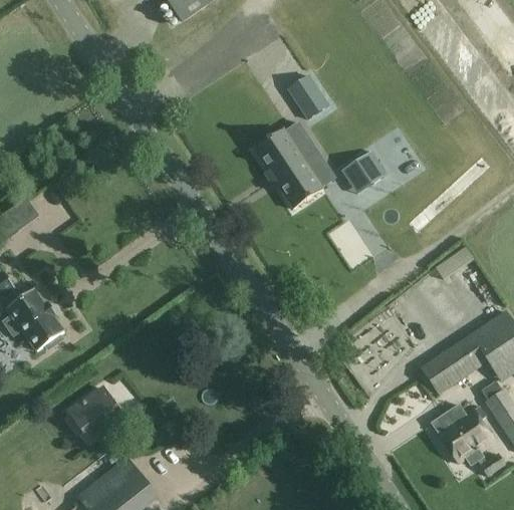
[(169,0),(183,20),(211,0),(169,0)]
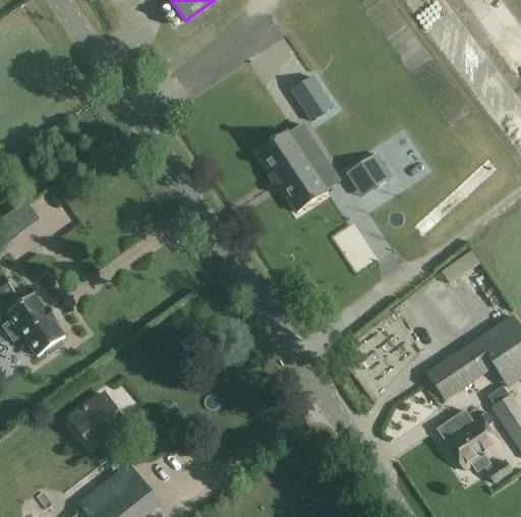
[(307,0),(319,12),(331,0),(307,0)]
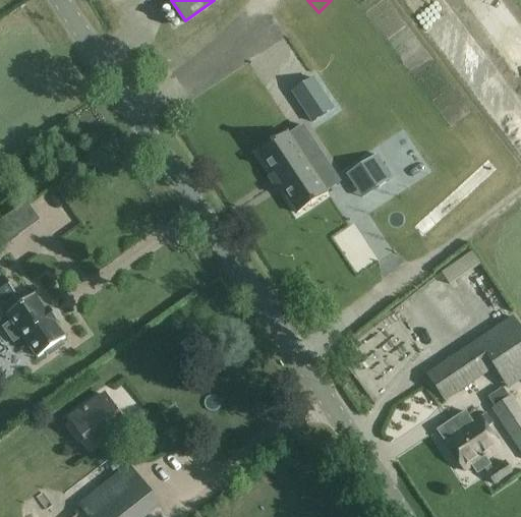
[(520,27),(500,0),(470,0),(520,67),(520,27)]
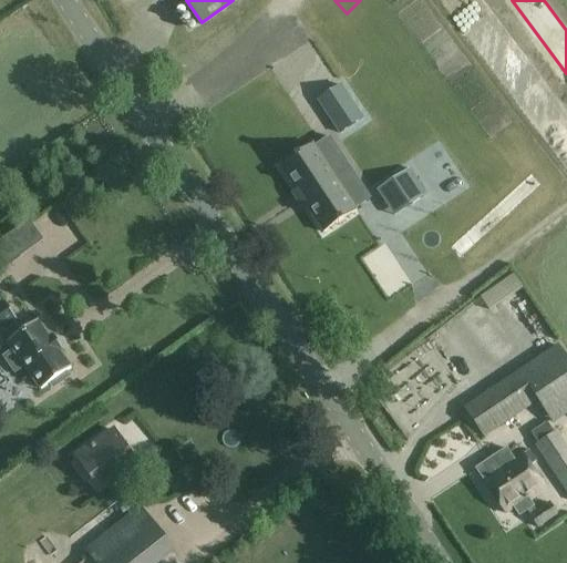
[(434,49),(374,100),(393,122),(373,140),(395,165),(414,150),(449,191),(425,212),(451,242),(536,170),(434,49)]
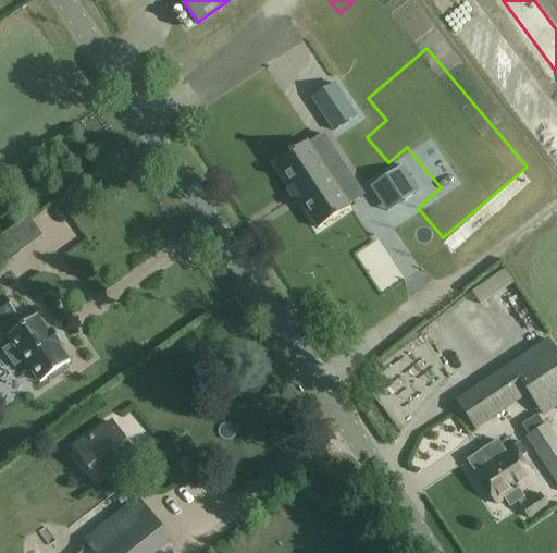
[(357,111),(335,78),(313,94),(335,126),(357,111)]
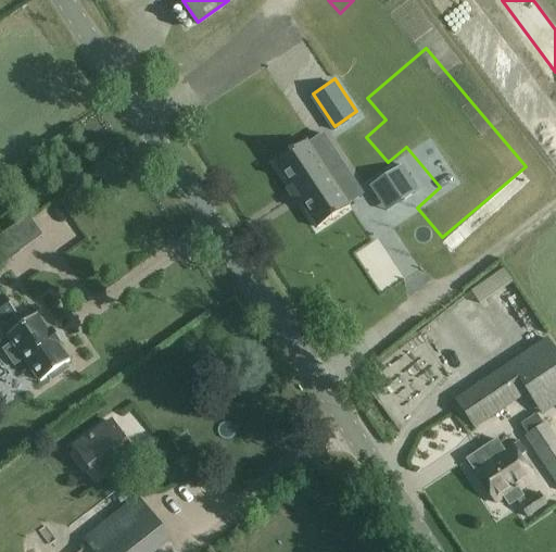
[(292,147),(288,149),(288,150),(274,159),(295,191),(342,161),(323,130),(308,140),(306,138),(292,147)]
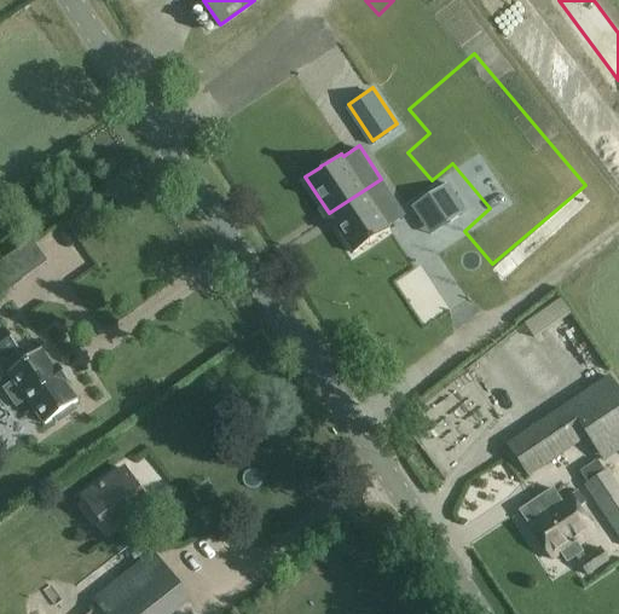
[(369,239),(374,237),(374,236),(389,226),(387,222),(404,212),(381,179),(329,213),(353,249),(369,239)]
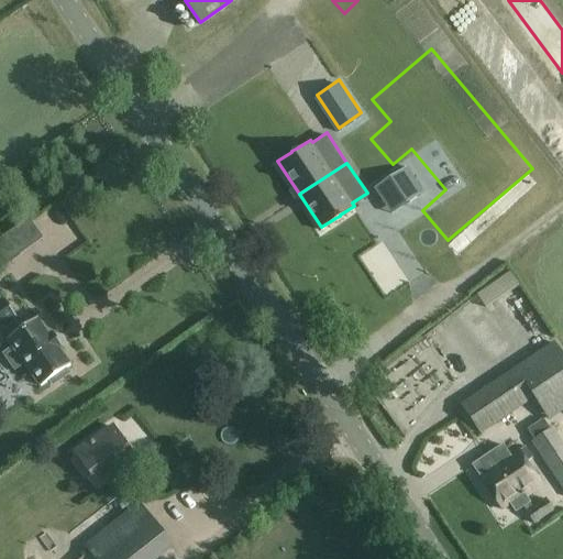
[(389,175),(406,200),(423,188),(407,163),(389,175)]
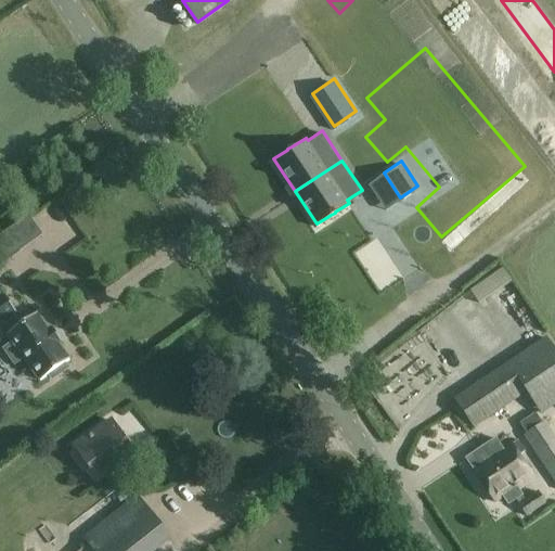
[(5,228),(0,231),(0,248),(5,256),(18,247),(5,228)]
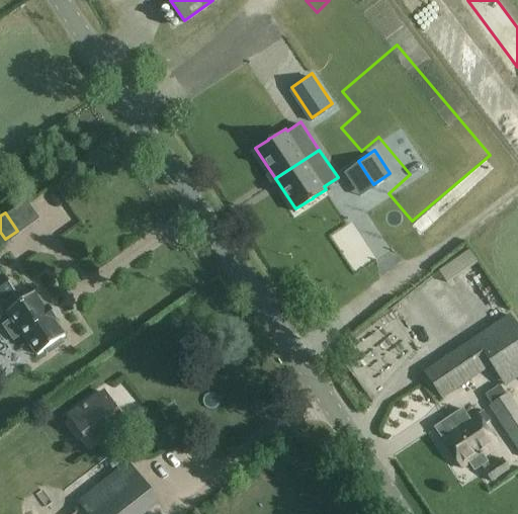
[(54,318),(57,315),(49,303),(45,305),(33,289),(18,301),(11,289),(13,288),(3,272),(0,274),(0,297),(3,295),(10,306),(6,309),(12,317),(4,322),(14,336),(21,330),(37,352),(46,346),(49,350),(63,340),(60,336),(65,333),(54,318)]
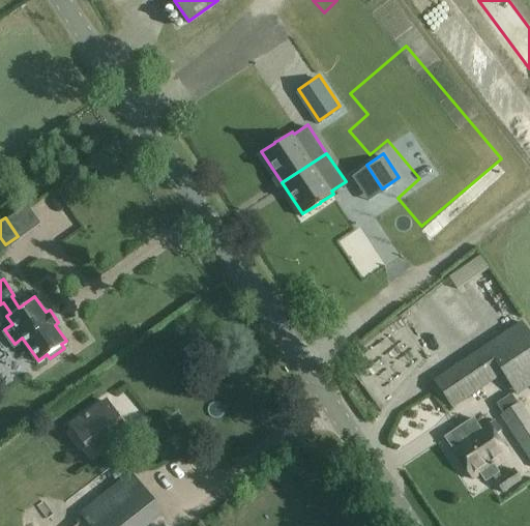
[(529,330),(522,319),(436,377),(453,404),(504,370),(518,390),(529,382),(529,330)]
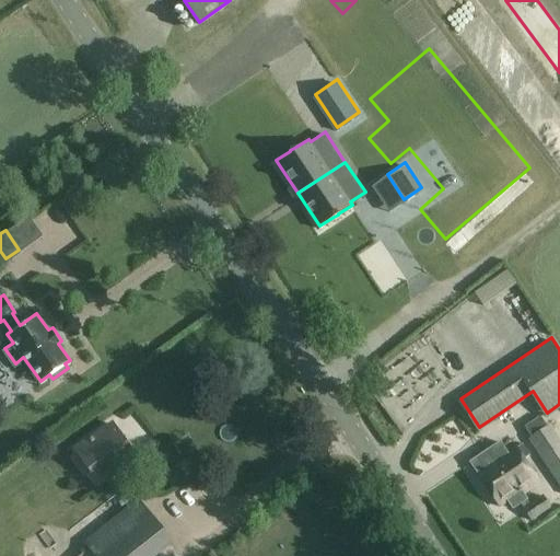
[(559,414),(528,437),(559,483),(559,414)]
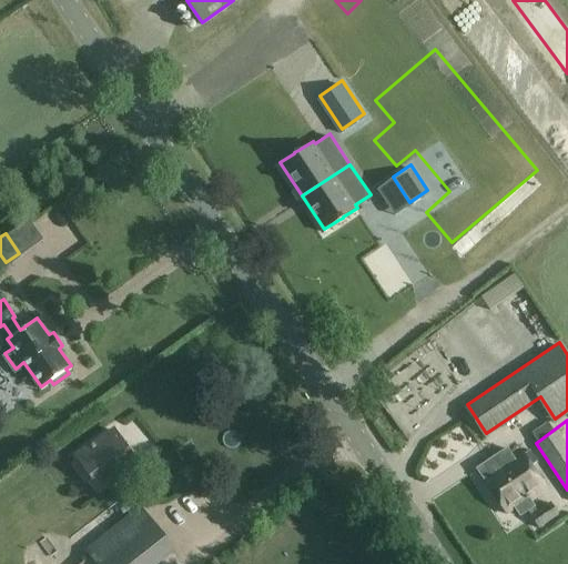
[(134,456),(114,427),(78,453),(98,482),(134,456)]
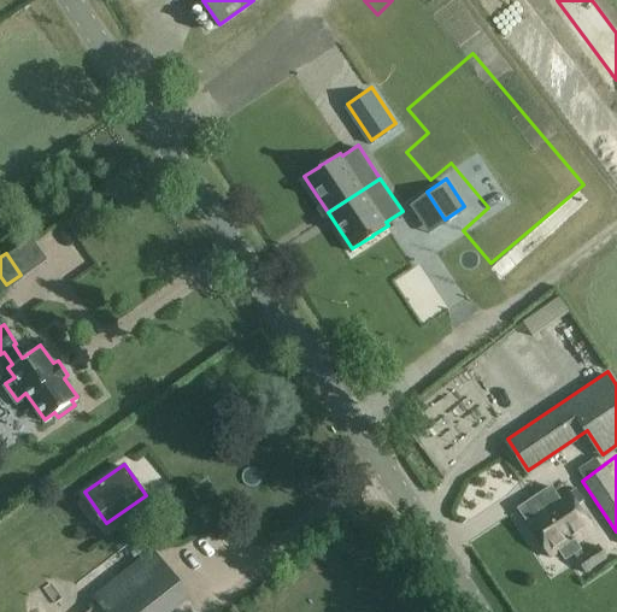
[(583,551),(580,546),(575,539),(593,525),(568,488),(558,495),(551,483),(517,505),(550,554),(559,548),(565,557),(573,552),(585,570),(607,555),(598,541),(583,551)]
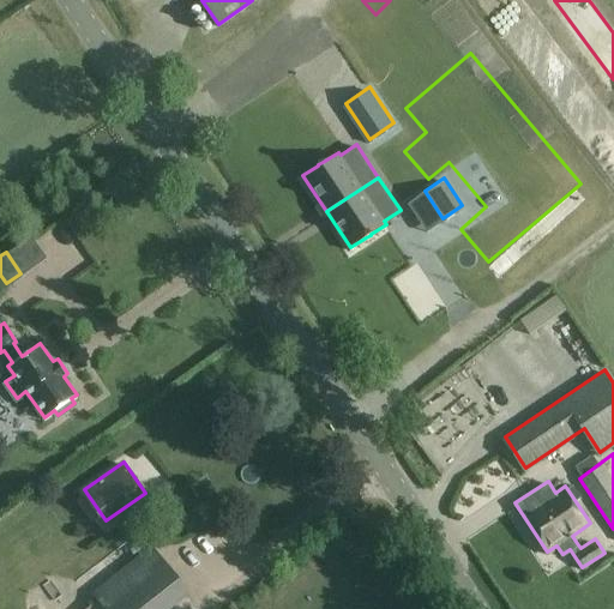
[(91,591),(106,608),(169,608),(191,592),(152,543),(91,591)]
